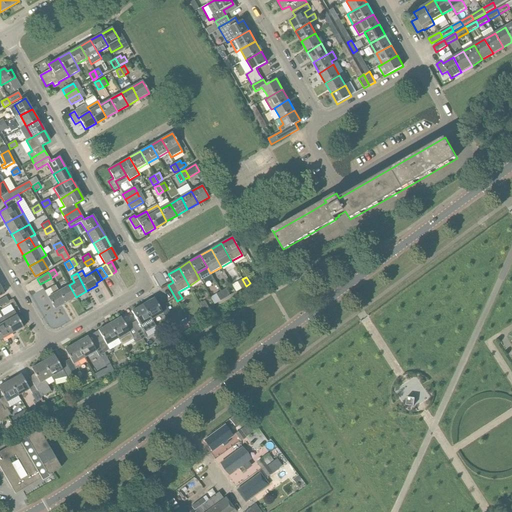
[(241,289),(246,286),(242,279),(237,282),(241,289)]
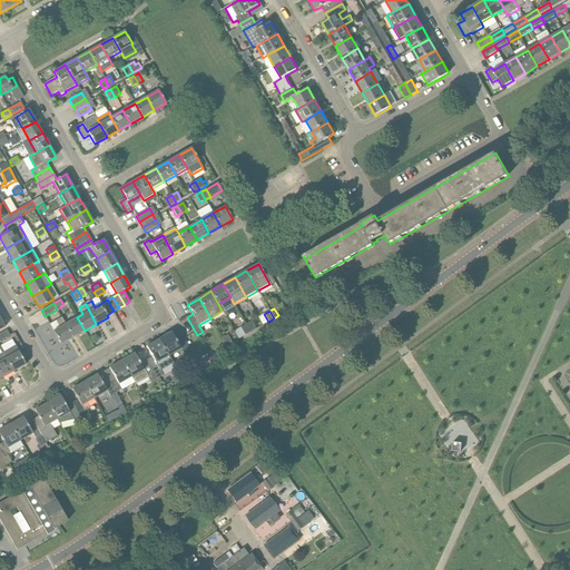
[(60,344),(72,337),(65,324),(61,317),(56,321),(59,327),(53,331),(60,344)]
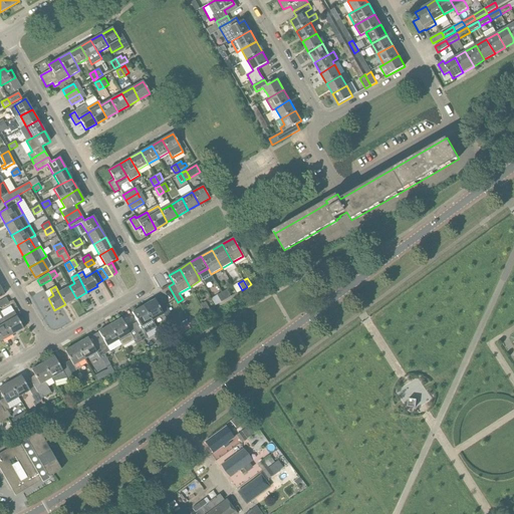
[(65,304),(76,298),(69,286),(58,292),(65,304)]
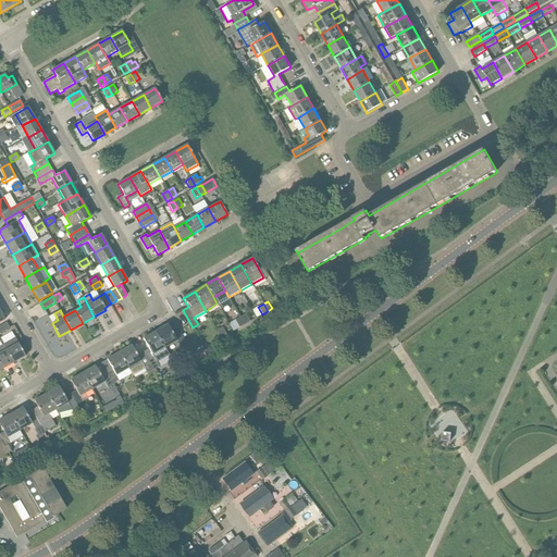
[(244,324),(249,322),(245,314),(240,318),(244,324)]
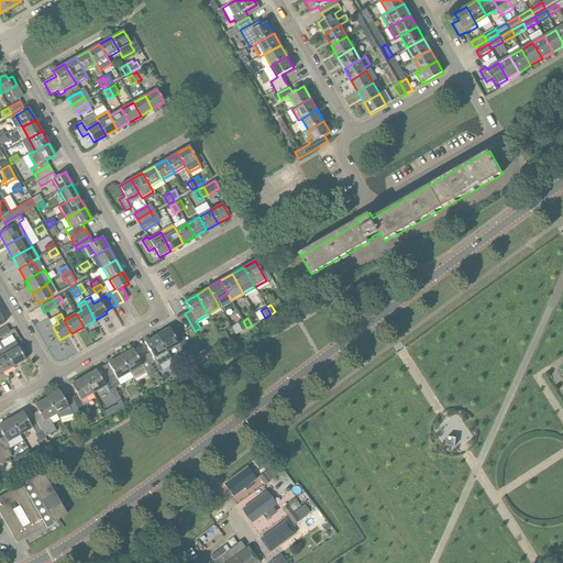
[(235,334),(246,328),(243,321),(231,328),(235,334)]
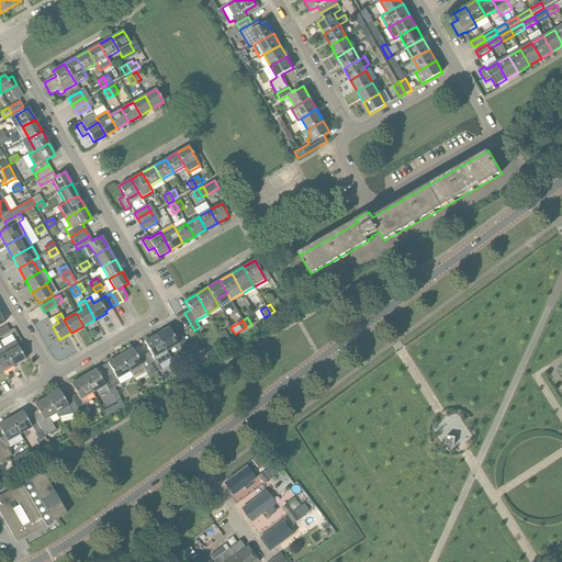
[(0,336),(4,334),(10,332),(7,325),(0,328),(0,336)]
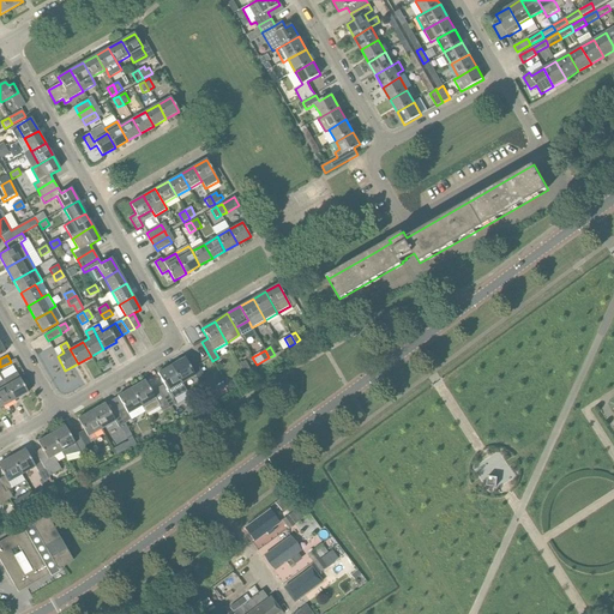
[(198,381),(205,378),(198,366),(192,369),(185,357),(170,366),(181,384),(194,375),(198,381)]
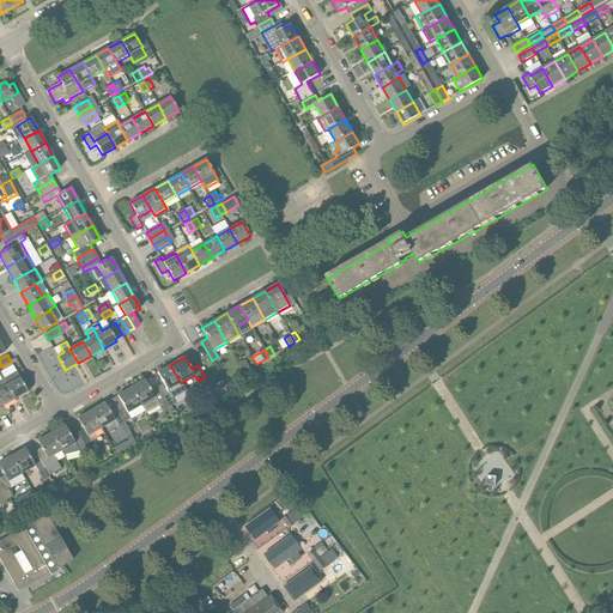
[(243,372),(249,369),(244,360),(240,364),(243,372)]
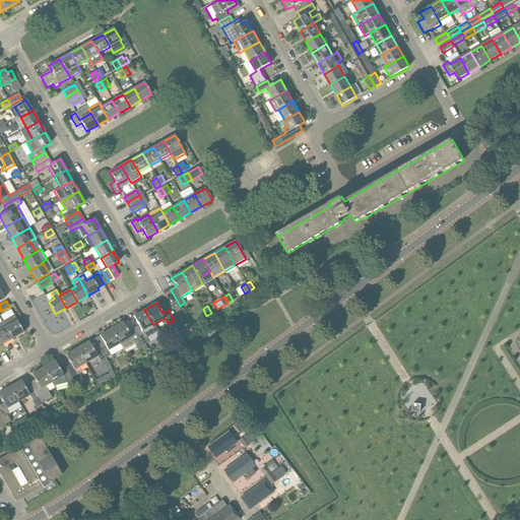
[(133,329),(143,345),(148,342),(142,331),(153,325),(144,310),(133,316),(139,326),(133,329)]
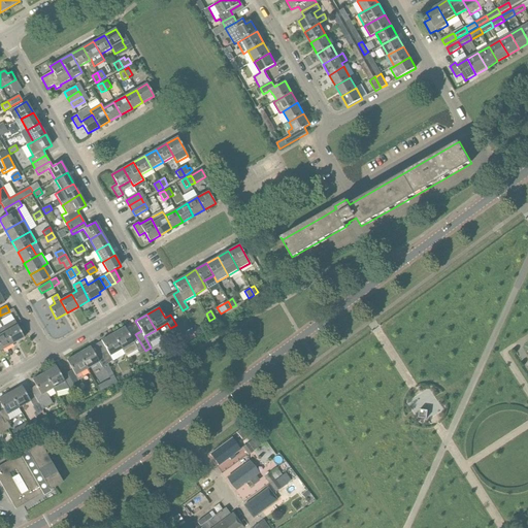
[(2,326),(12,343),(24,337),(17,325),(13,319),(2,326)]
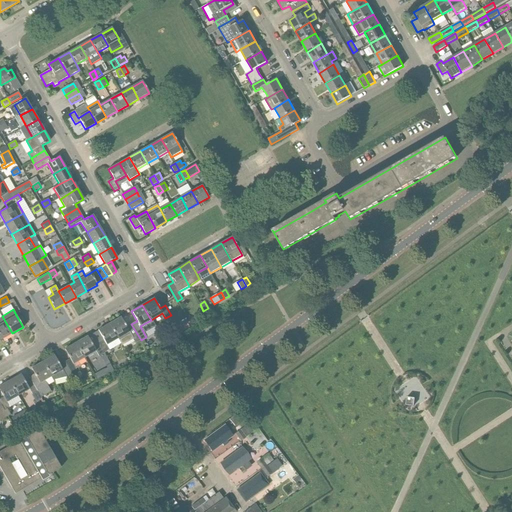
[(0,336),(2,339),(12,333),(2,316),(0,317),(0,336)]
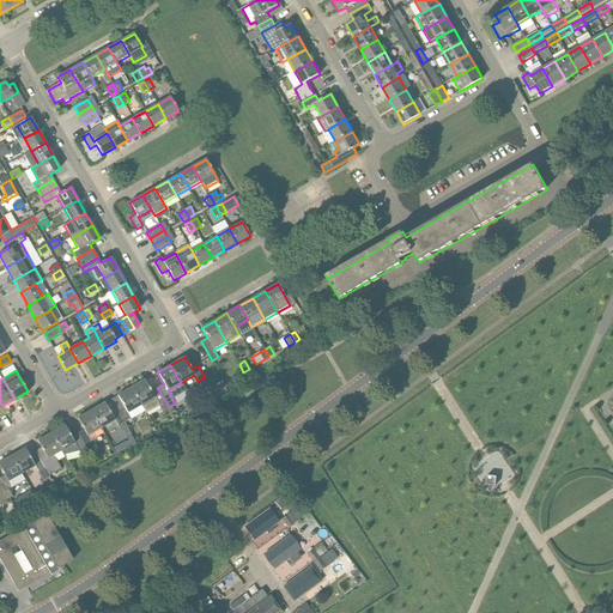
[(163,411),(169,407),(157,388),(151,392),(145,380),(131,388),(141,406),(145,414),(159,406),(163,411)]
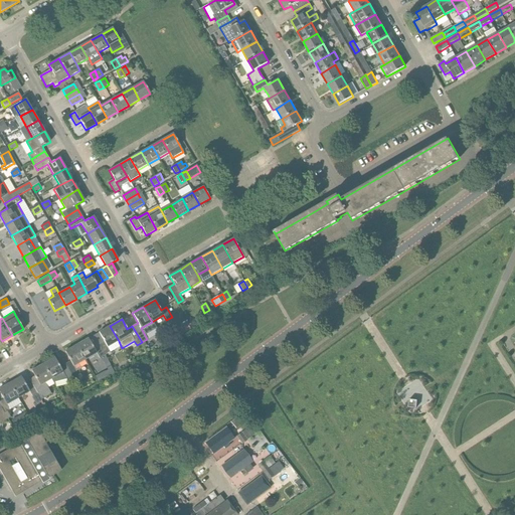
[(108,347),(119,341),(110,326),(99,332),(104,342),(99,345),(105,355),(111,352),(108,347)]
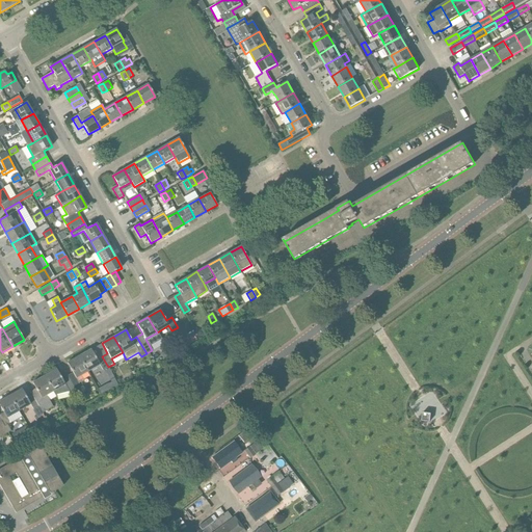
[(103,371),(108,367),(102,356),(97,360),(90,349),(79,356),(88,372),(100,365),(103,371)]
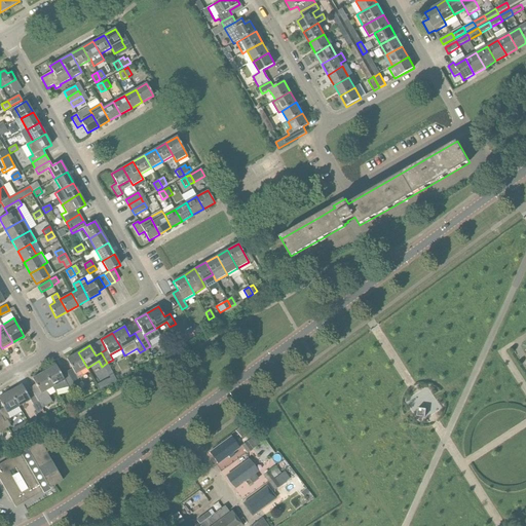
[(75,374),(87,368),(78,352),(66,359),(72,369),(67,372),(72,383),(78,379),(75,374)]
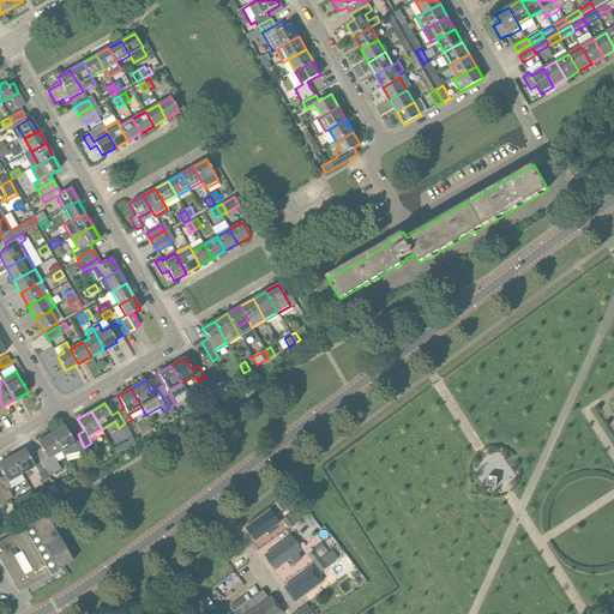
[(86,450),(84,447),(78,434),(71,438),(65,426),(52,434),(61,452),(76,444),(80,452),(86,450)]
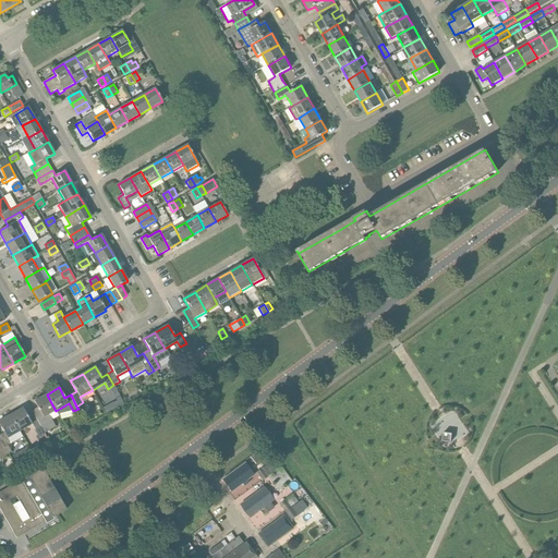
[(34,415),(40,427),(40,426),(45,433),(56,427),(49,415),(56,411),(47,395),(34,402),(36,407),(31,410),(34,415)]
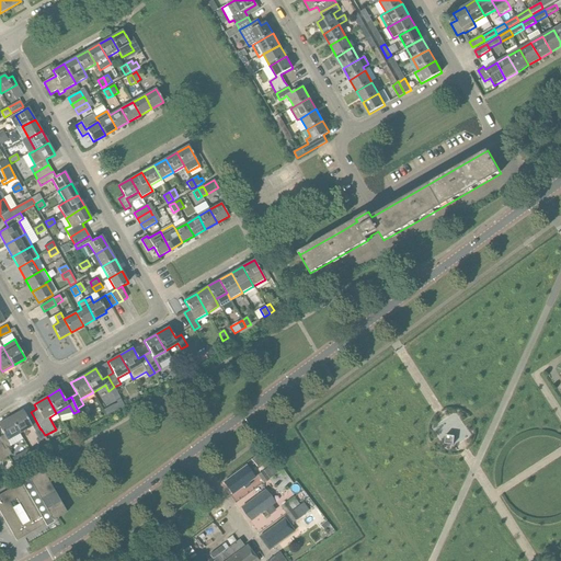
[(35,432),(41,430),(34,418),(29,421),(23,411),(10,418),(20,434),(32,426),(35,432)]
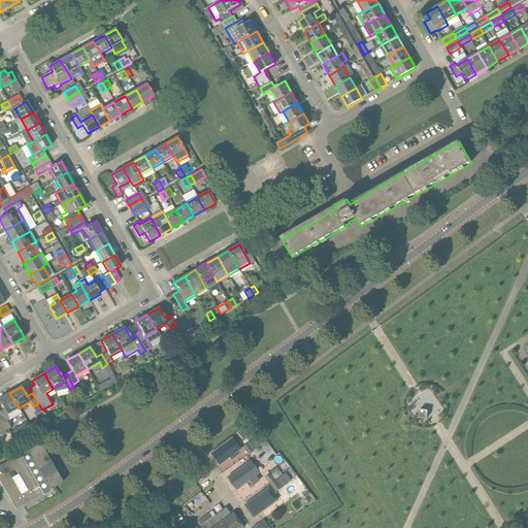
[(0,410),(0,416),(4,423),(7,422),(10,420),(22,414),(19,408),(9,393),(0,398),(0,403),(3,409),(0,410)]
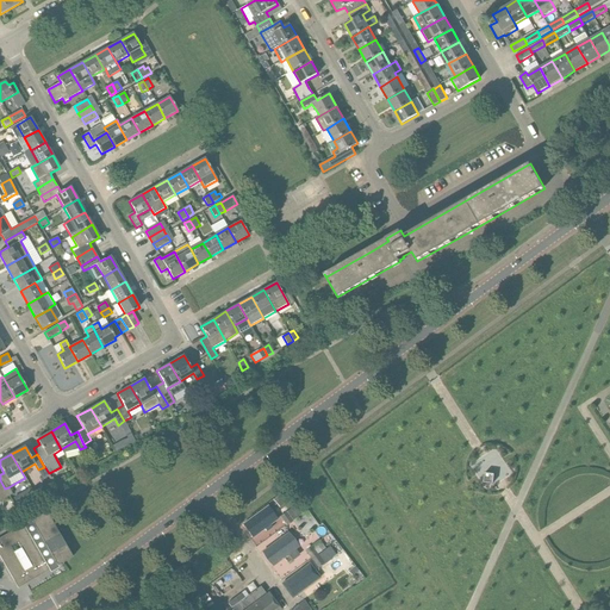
[(8,487),(5,489),(0,480),(0,500),(12,495),(8,487)]
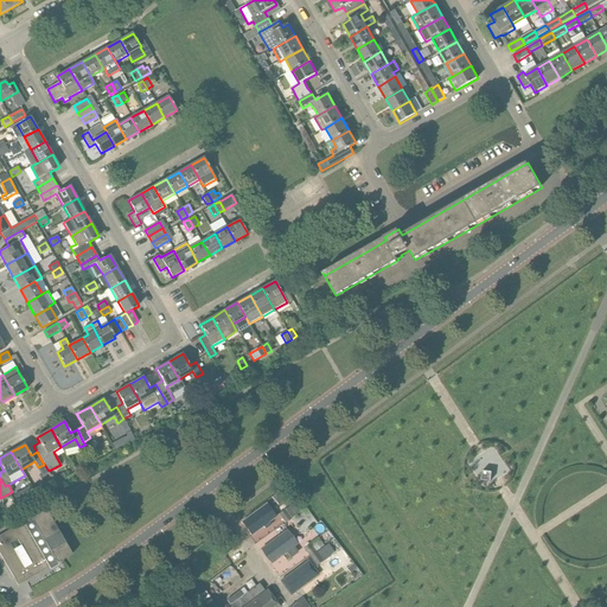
[(12,496),(18,504),(33,496),(29,487),(12,496)]
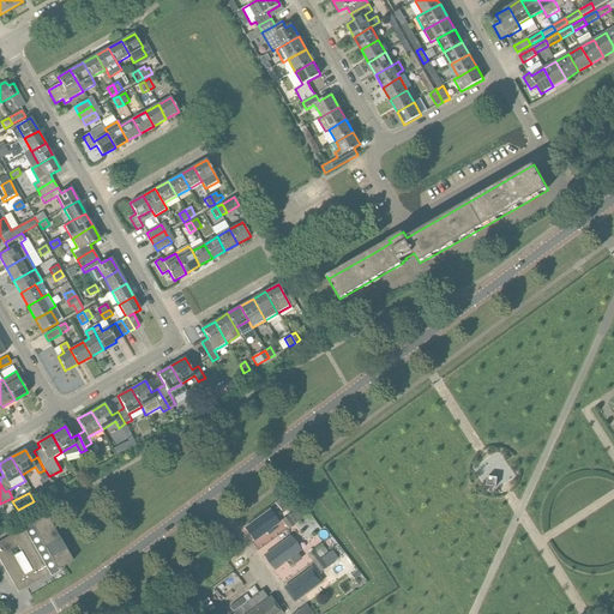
[(244,529),(253,543),(281,523),(270,510),(244,529)]
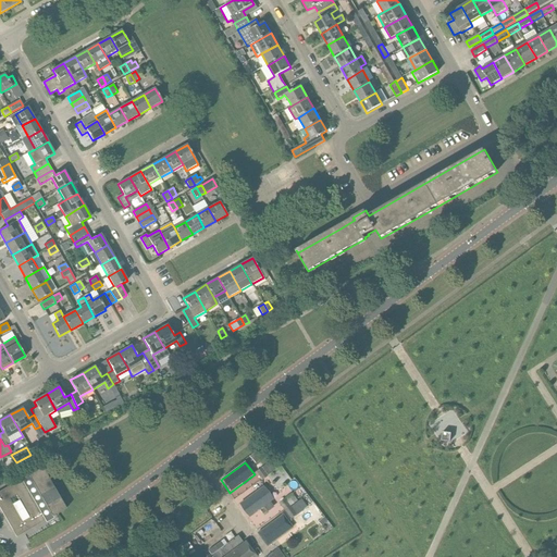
[(256,472),(262,480),(269,475),(262,468),(256,472)]
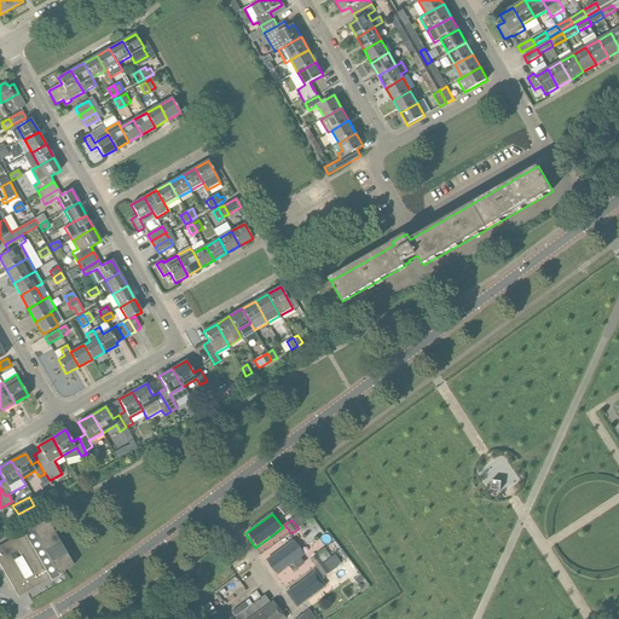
[(17,595),(44,579),(18,536),(0,547),(0,566),(17,595)]
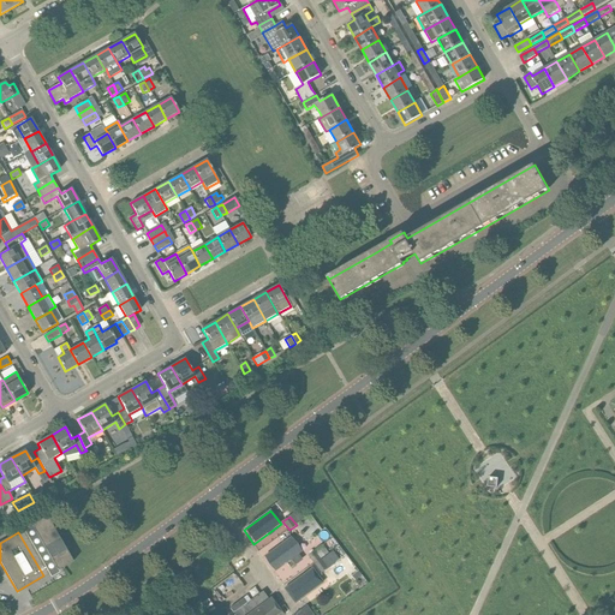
[(290,537),(264,557),(275,571),(302,551),(290,537)]
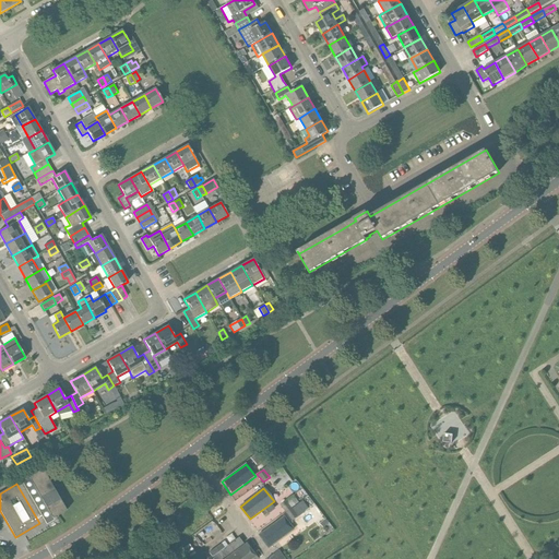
[(286,501),(280,506),(292,521),(298,516),(293,509),(286,501)]
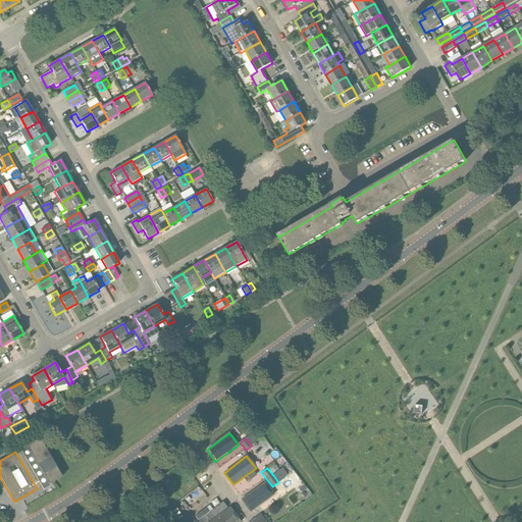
[(241,500),(246,506),(270,487),(265,481),(241,500)]
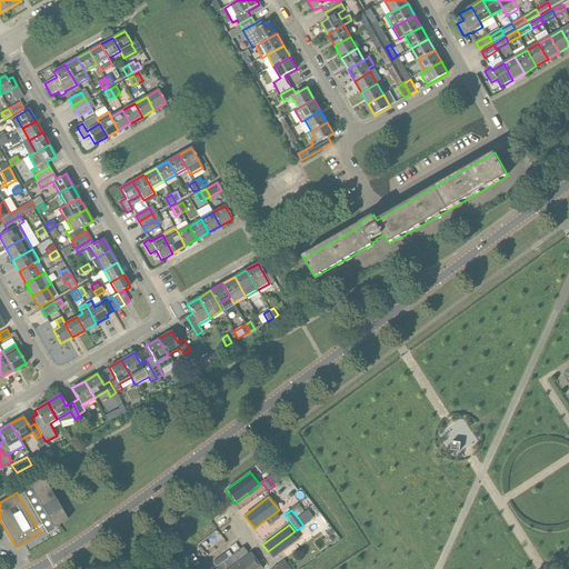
[(186,540),(180,545),(186,552),(191,548),(186,540)]
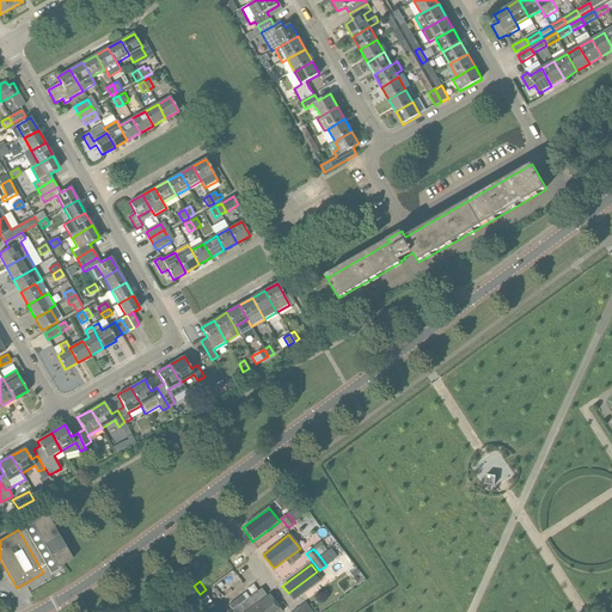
[(259,582),(230,603),(236,611),(240,611),(267,594),(259,582)]
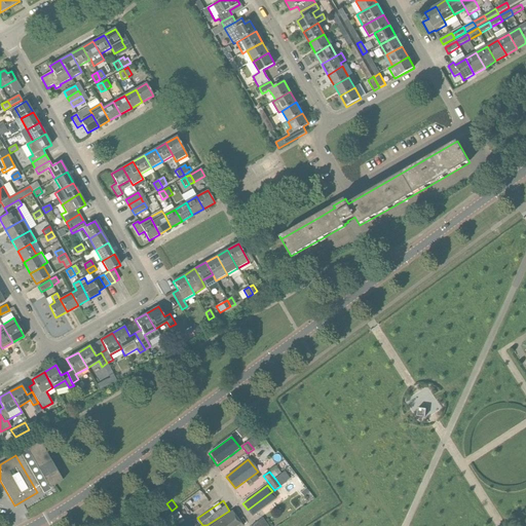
[(210,525),(239,525),(230,512),(210,525)]
